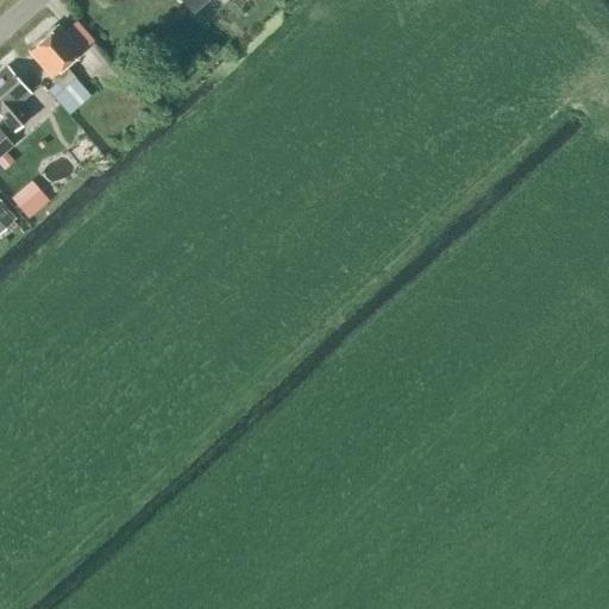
[(182,0),(193,11),(205,0),(182,0)]
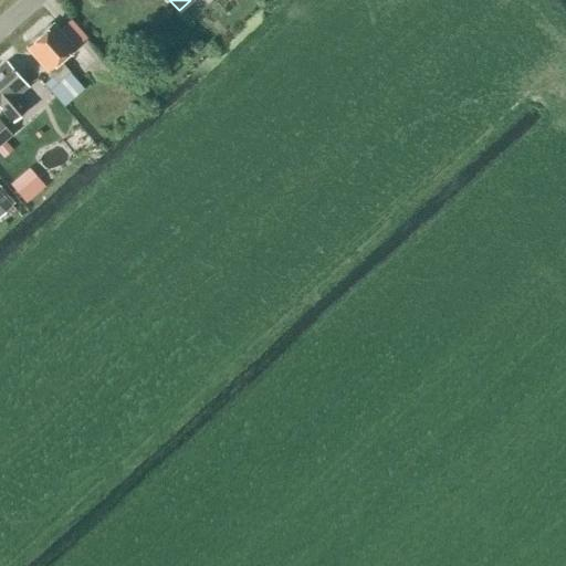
[(27,48),(53,77),(44,85),(64,107),(83,90),(67,73),(69,72),(60,62),(75,49),(53,24),(51,27),(49,24),(27,44),(29,46),(27,48)]
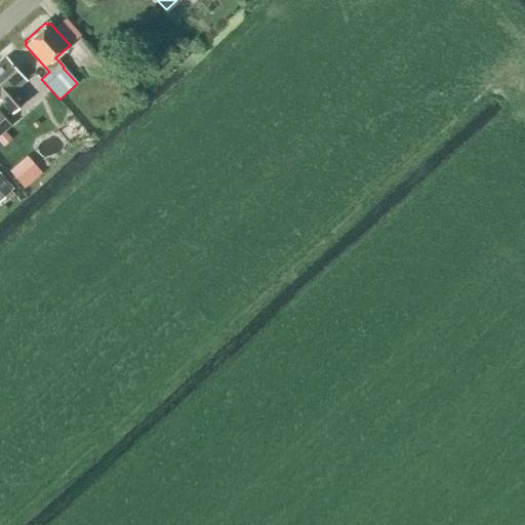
[(0,101),(11,114),(25,102),(14,90),(25,81),(5,58),(0,63),(0,101)]
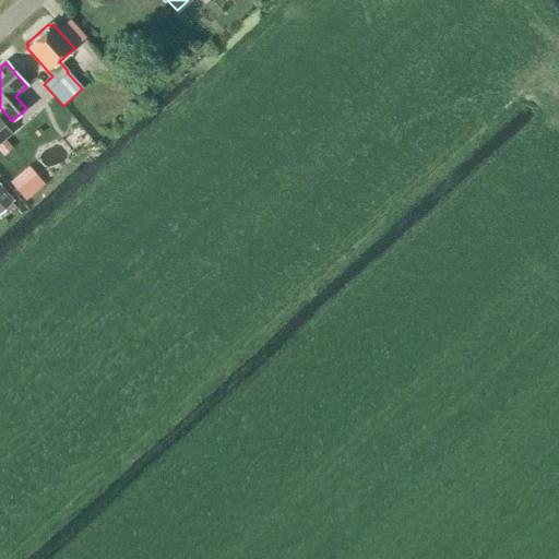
[(0,143),(12,133),(0,118),(0,143)]
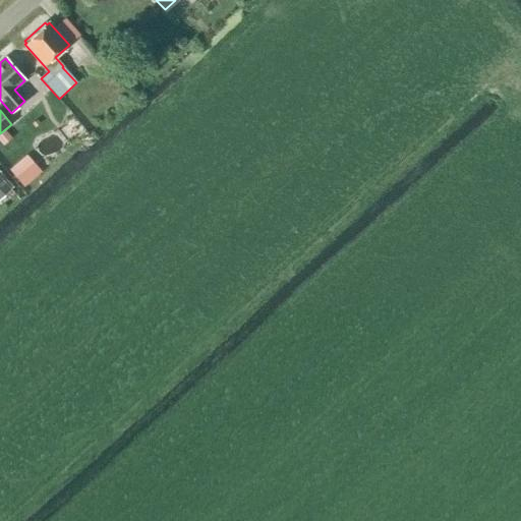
[(0,141),(3,146),(11,137),(5,130),(0,133),(0,141)]
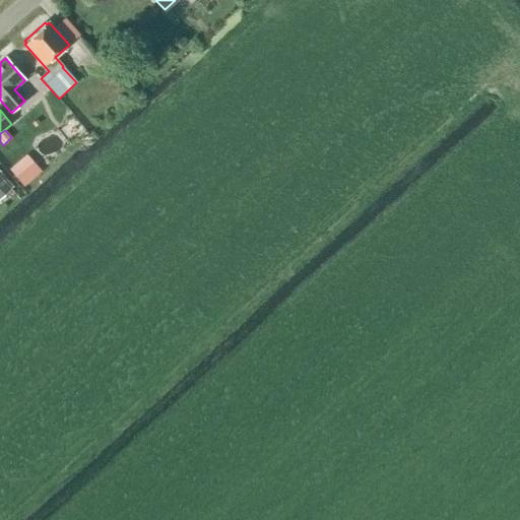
[(23,186),(36,176),(22,159),(9,170),(23,186)]
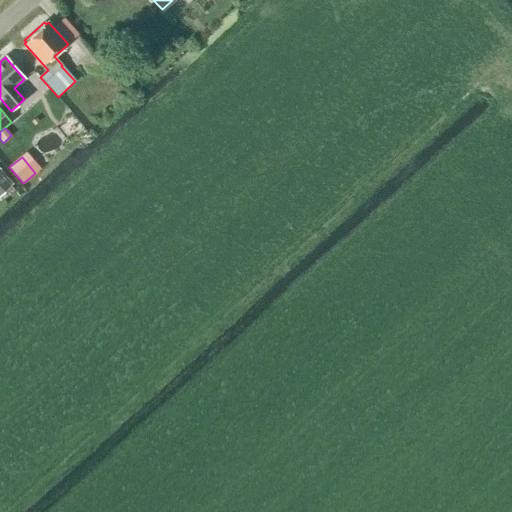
[(0,195),(10,186),(0,175),(0,195)]
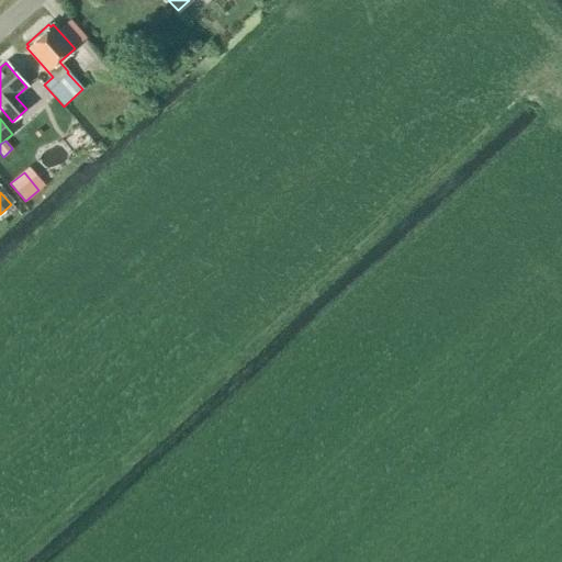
All buildings are outlined.
